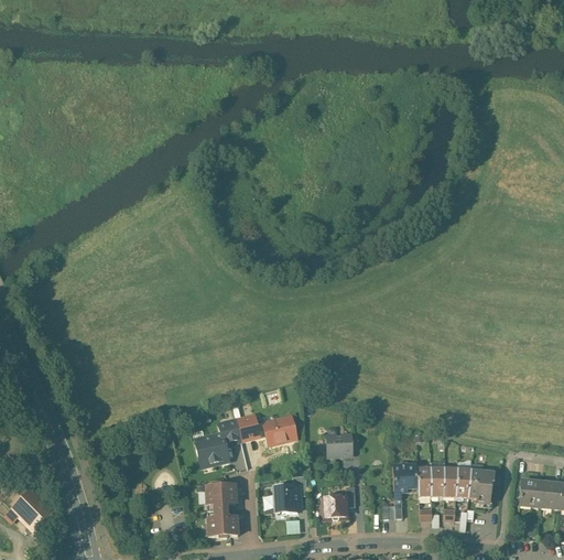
[(235,417),(240,437),(240,439),(259,434),(253,412),(235,417)]
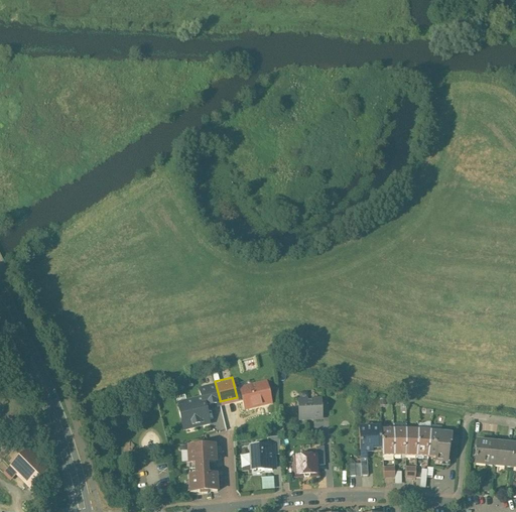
[(251,386),(241,388),(245,404),(259,400),(260,402),(270,399),(265,380),(250,383),(251,386)]
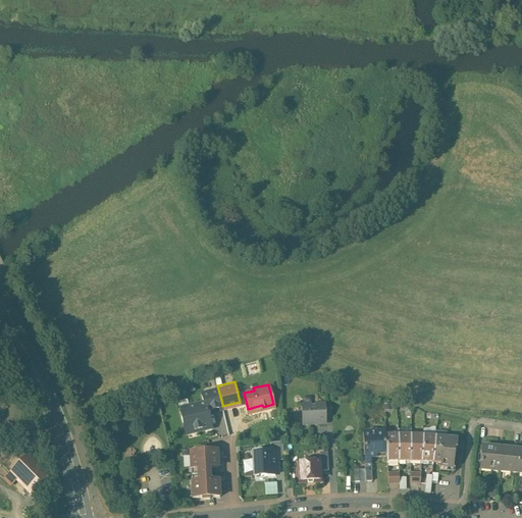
[(201,390),(203,400),(205,400),(207,407),(222,404),(217,385),(201,390)]
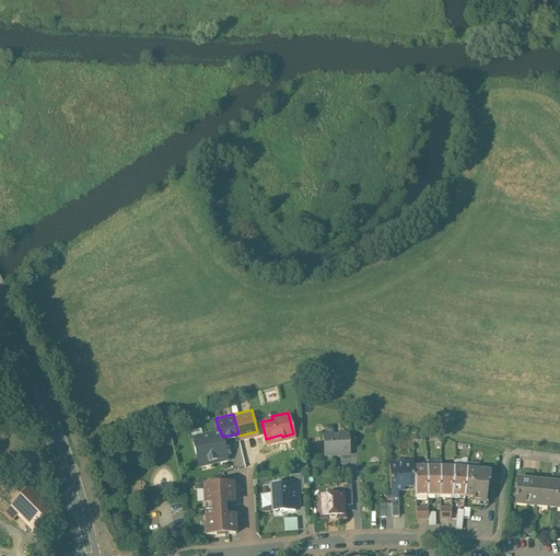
[(218,429),(193,436),(199,462),(226,455),(222,437),(220,429),(218,429)]
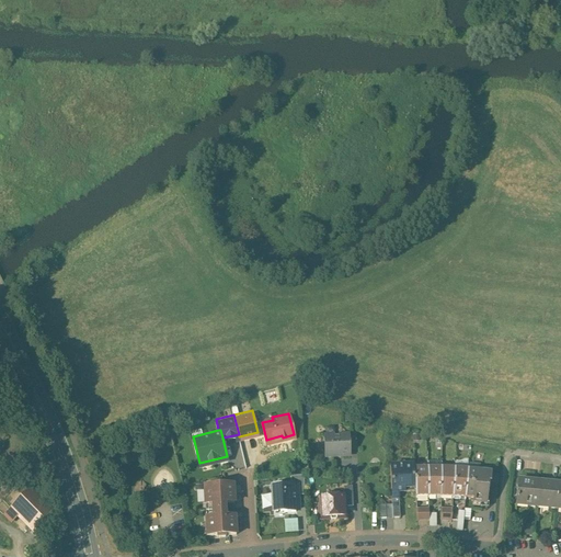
[(348,431),(324,432),(325,453),(350,451),(348,431)]
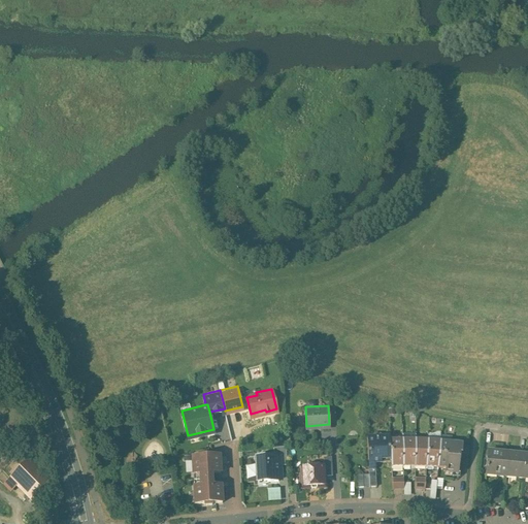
[(389,433),(366,434),(368,465),(375,465),(375,459),(380,459),(381,459),(391,458),(390,436),(389,433)]
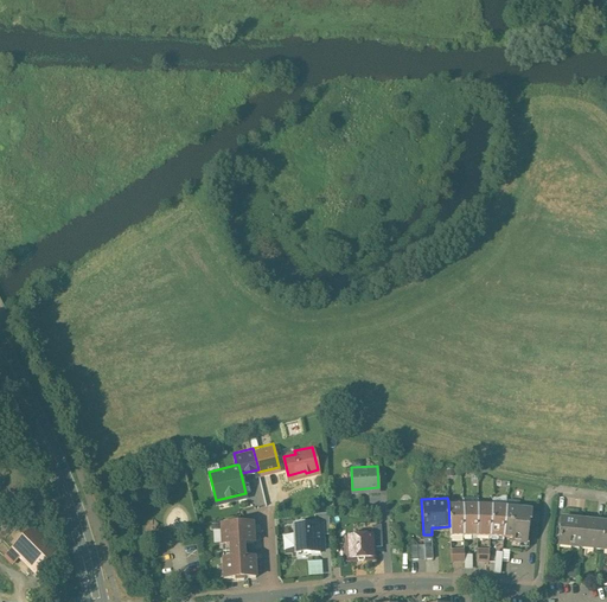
[(448,501),(449,526),(449,535),(458,535),(458,532),(464,532),(462,501),(448,501)]
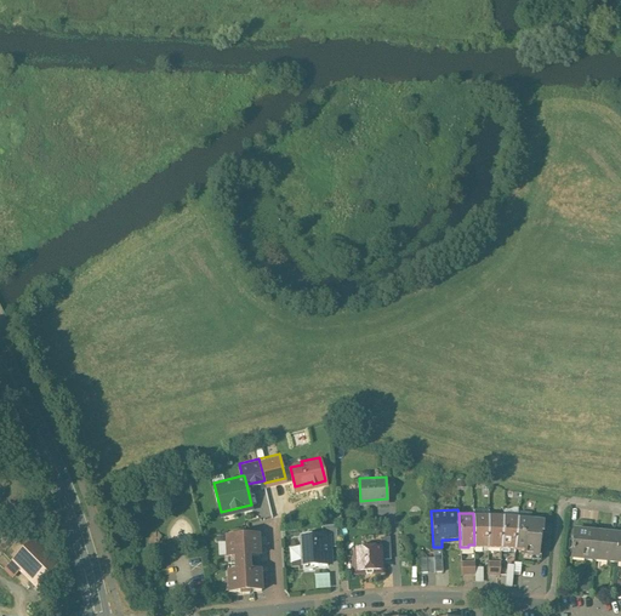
[(488,513),(473,513),(474,545),(474,546),(482,546),(482,545),(488,545),(488,513)]
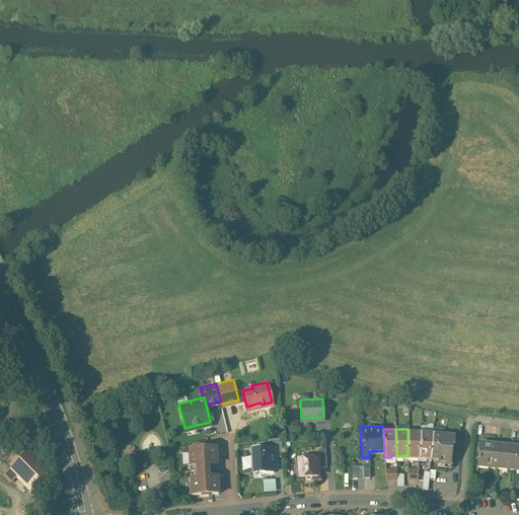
[(421,429),(408,429),(408,455),(408,457),(414,457),(415,455),(419,455),(421,429)]
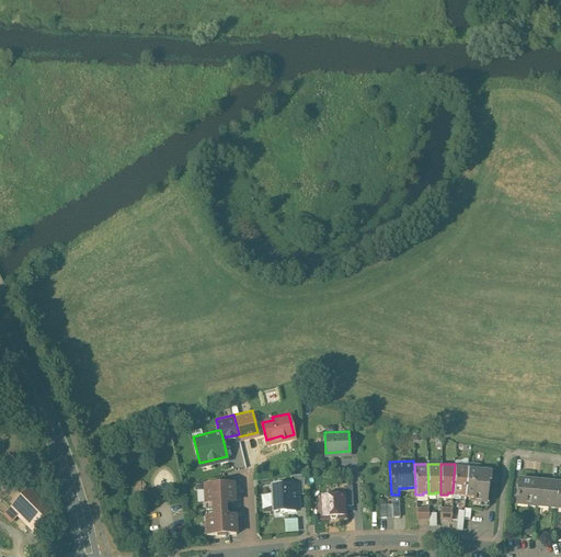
[(468,465),(455,464),(453,492),(453,495),(460,496),(460,493),(466,493),(468,466),(468,465)]
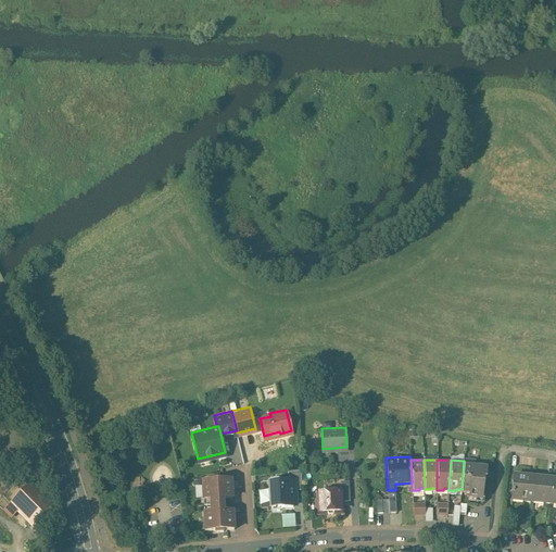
[(487,464),(464,462),(462,489),(469,490),(469,494),(477,496),(477,492),(482,493),(484,475),(485,475),(487,464)]
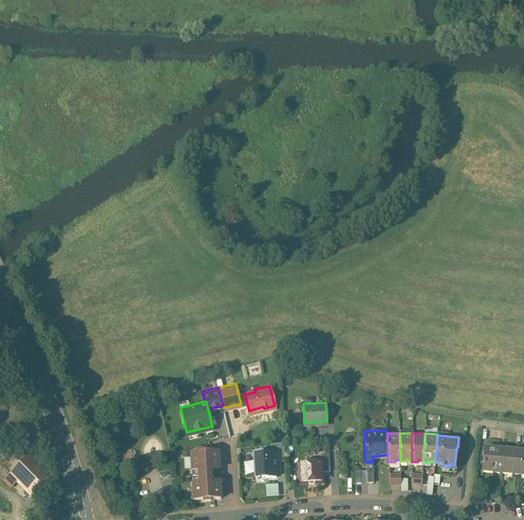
[(271,441),(271,449),(274,449),(275,459),(285,459),(284,440),(271,441)]
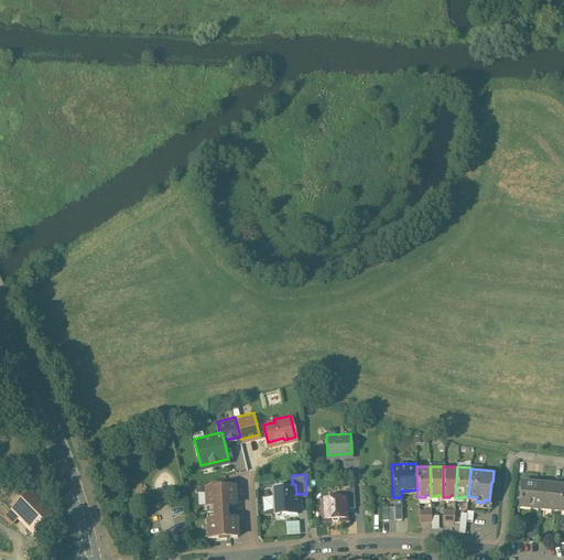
[(542,481),(520,478),(518,504),(519,504),(520,501),(530,502),(530,505),(540,506),(542,481)]
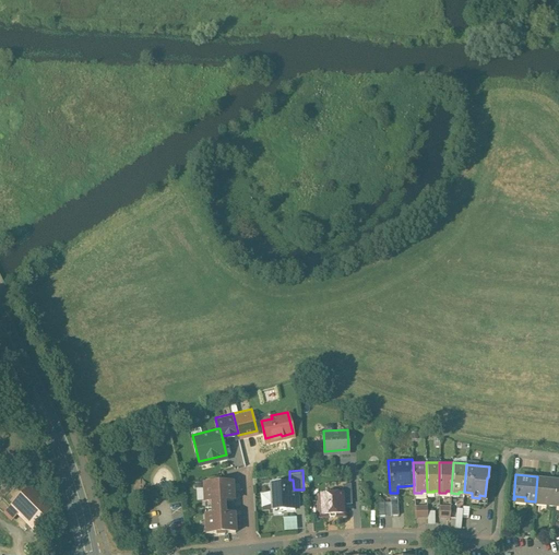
[(557,479),(537,476),(535,502),(555,503),(557,479)]
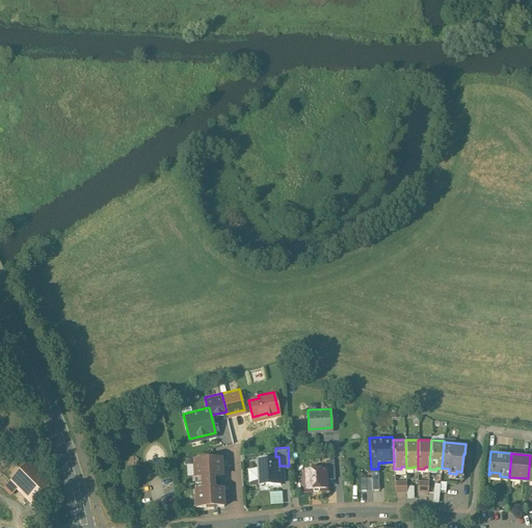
[(203,456),(193,457),(194,474),(195,474),(196,487),(195,487),(196,504),(206,504),(206,505),(213,505),(213,503),(223,503),(222,485),(213,486),(213,473),(222,473),(221,455),(211,456),(211,454),(203,455),(203,456)]
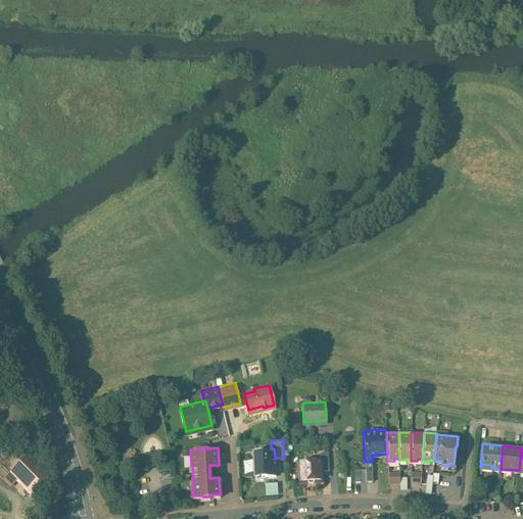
[(271,449),(253,450),(255,472),(265,472),(265,473),(276,473),(275,458),(274,449),(271,449)]
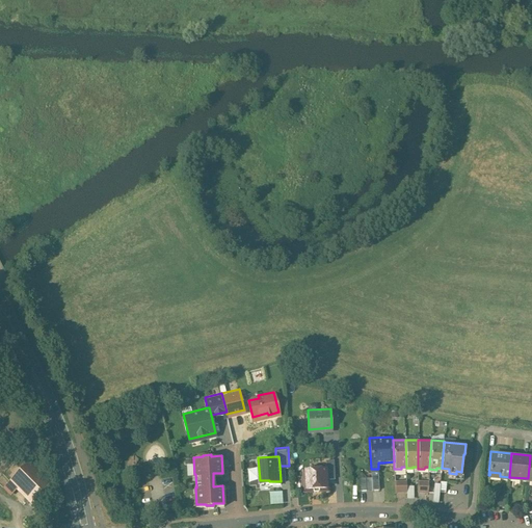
[(325,457),(326,466),(326,476),(335,476),(334,457),(325,457)]
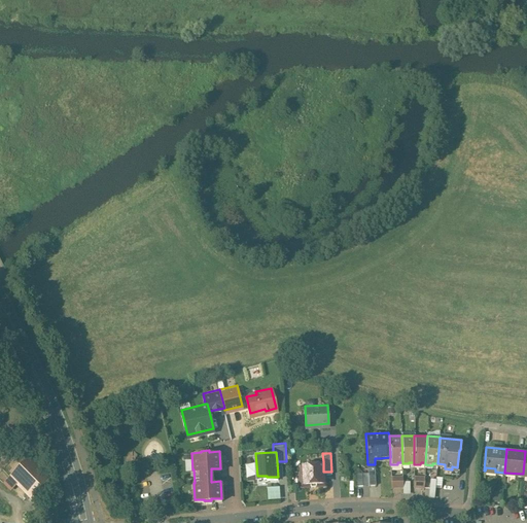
[(53,480),(28,457),(10,475),(34,497),(53,480)]
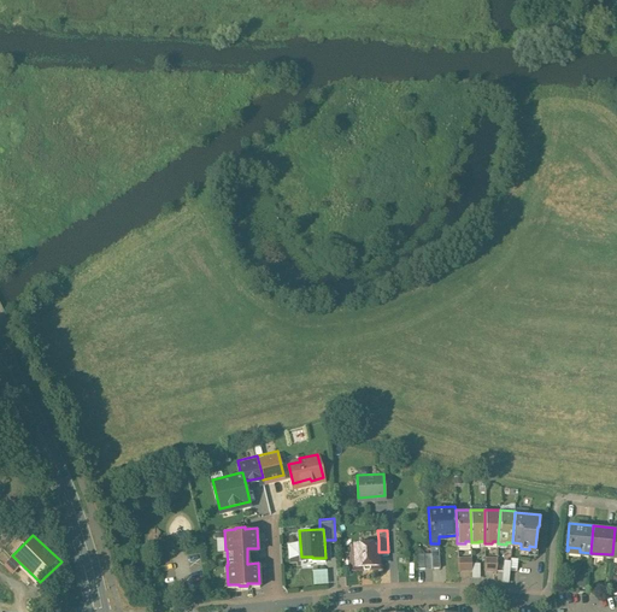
[(378,540),(352,541),(353,565),(380,564),(378,552),(378,540)]
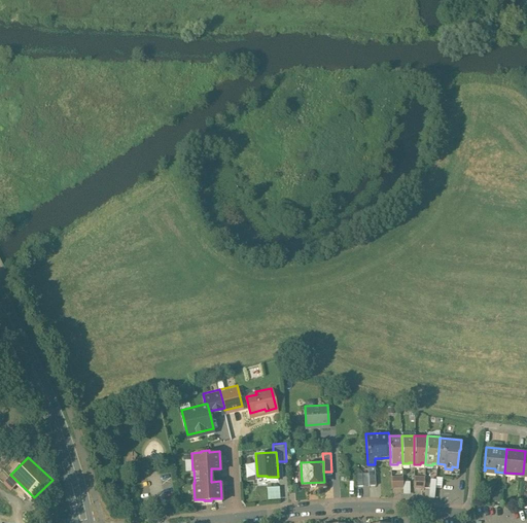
[(369,482),(367,469),(356,471),(356,483),(369,482)]
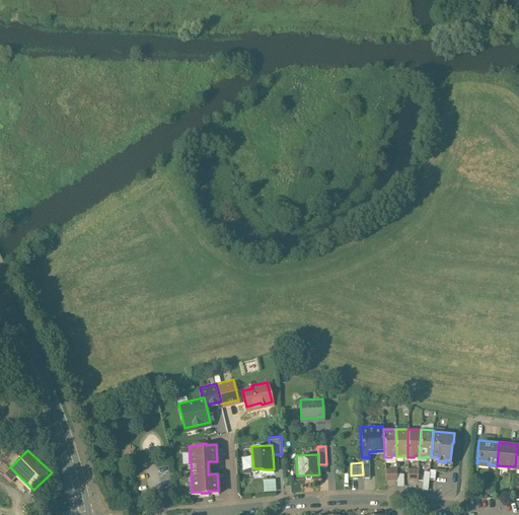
[(396,465),(385,466),(385,477),(396,476),(396,465)]
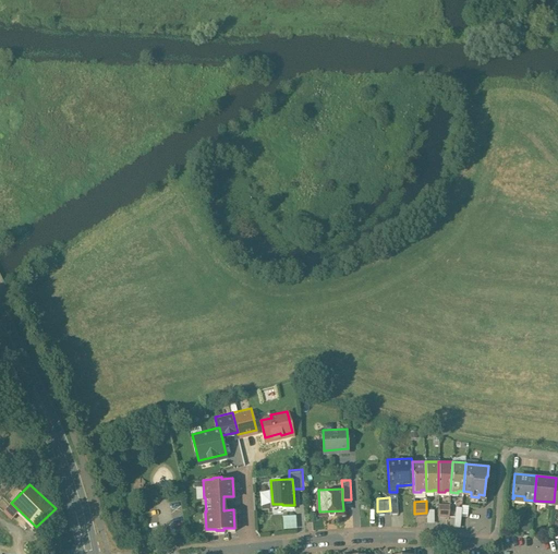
[(450,502),(438,501),(438,513),(449,514),(450,502)]
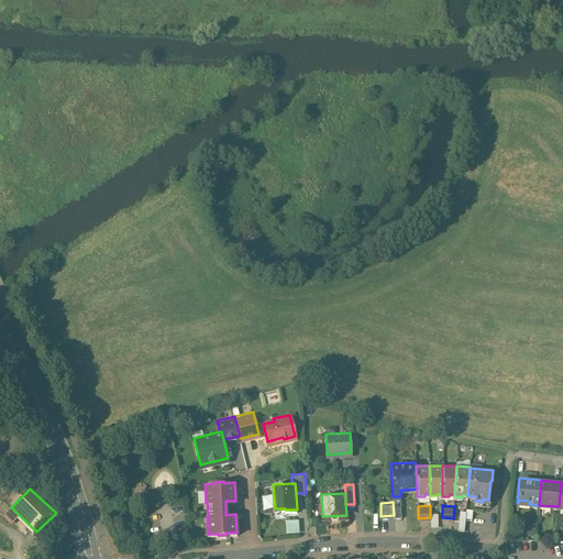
[(285,516),(286,529),(299,529),(298,516),(285,516)]
